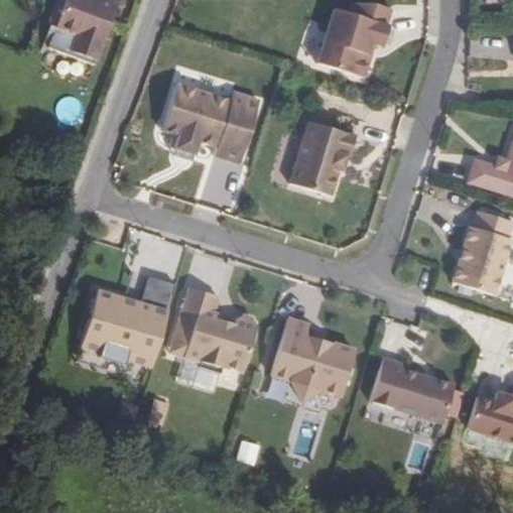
[(117,6),(96,0),(67,0),(50,52),(96,67),(117,6)]
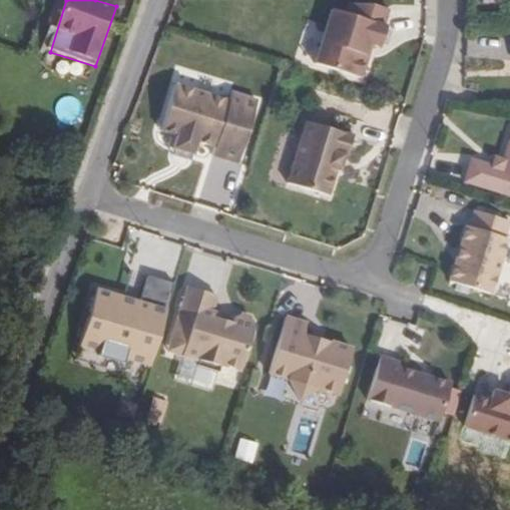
[(333,8),(317,63),(364,77),(369,58),(373,43),(382,45),(387,25),(384,24),(390,8),(373,3),(351,2),(348,13),(333,8)]
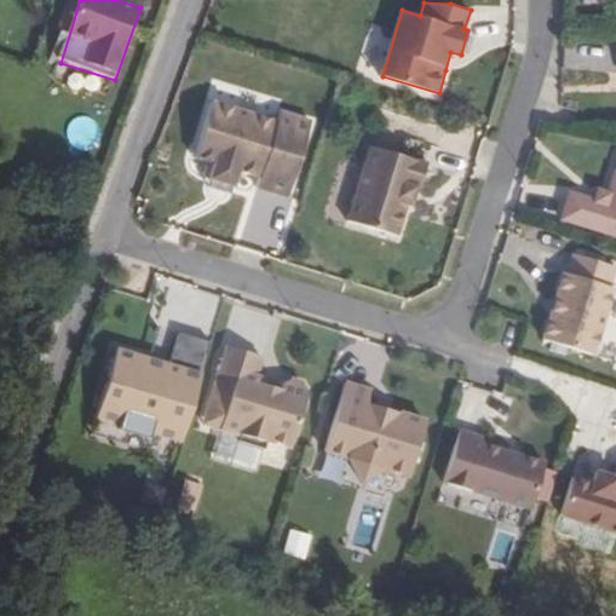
[(214,99),(196,156),(217,162),(212,178),(235,184),(240,170),(262,176),(259,186),(289,196),(314,120),(282,109),(280,120),(214,99)]
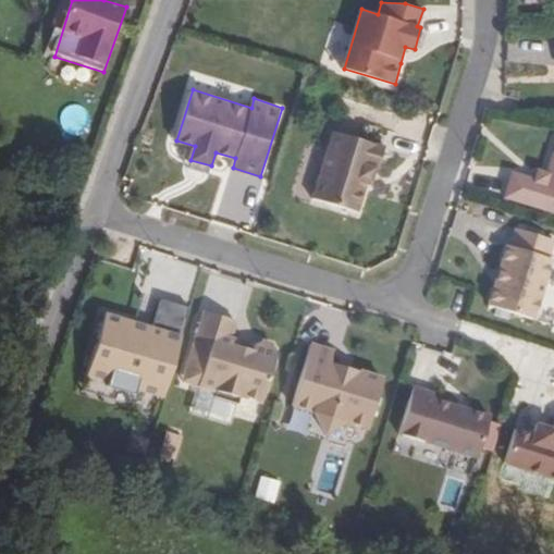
[(90,127),(88,103),(64,106),(68,130),(90,127)]
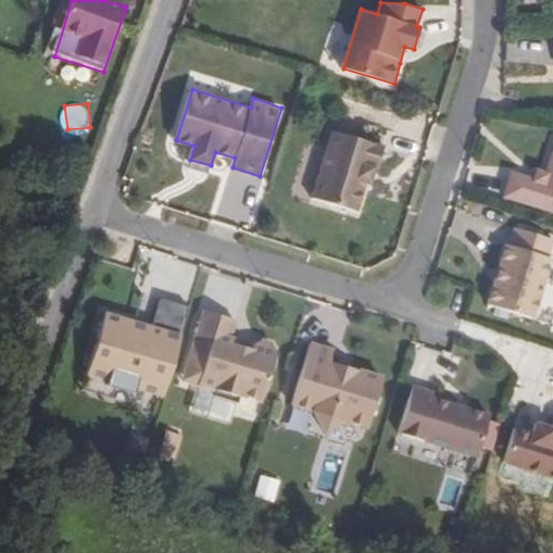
[(377,167),(384,145),(332,129),(313,197),(356,210),(365,181),(369,183),(374,166),(377,167)]
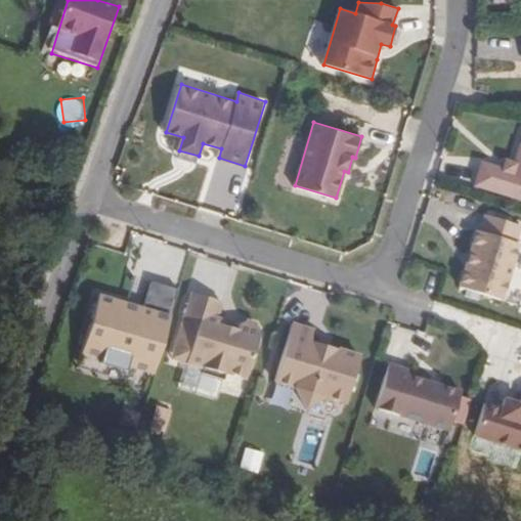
[(497,167),(491,189),(520,198),(520,147),(515,163),(506,160),(504,169),(500,168),(497,167)]
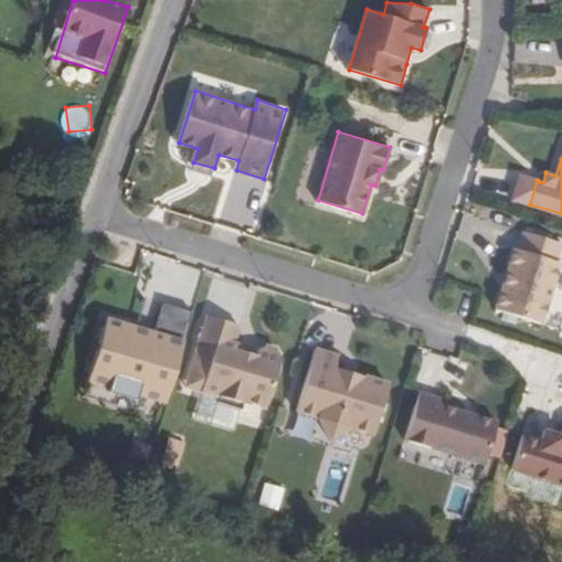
[(214,168),(193,162),(191,169),(212,176),(214,168)]
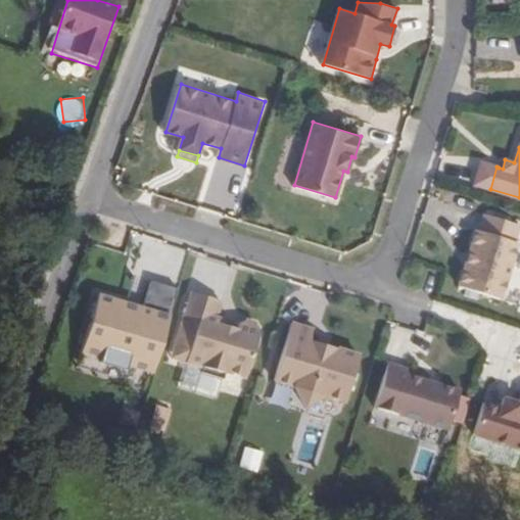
[(476,228),(460,285),(501,297),(518,242),(515,240),(519,224),(485,214),(480,230),(476,228)]
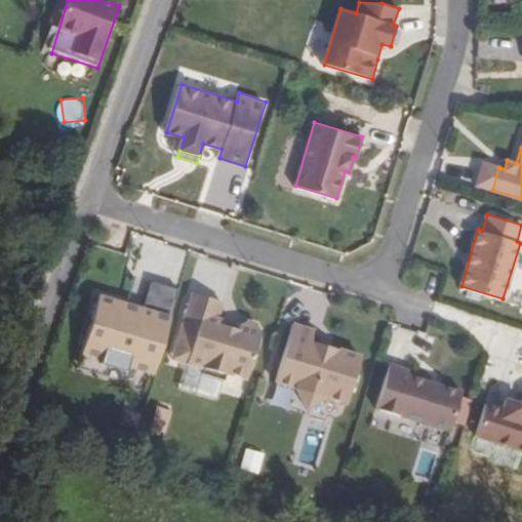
[(149,304),(99,290),(79,364),(150,387),(179,287),(155,279),(149,304)]
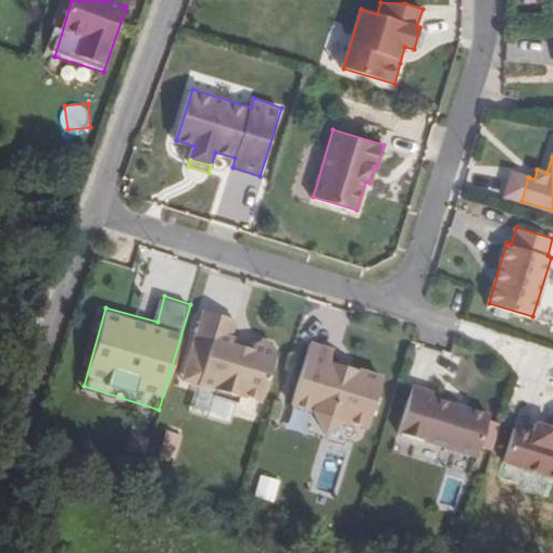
[(205,365),(200,382),(217,387),(215,393),(239,401),(242,392),(263,399),(278,350),(279,339),(268,337),(264,347),(254,344),(253,349),(238,343),(239,339),(231,337),(238,318),(208,309),(190,361),(205,365)]
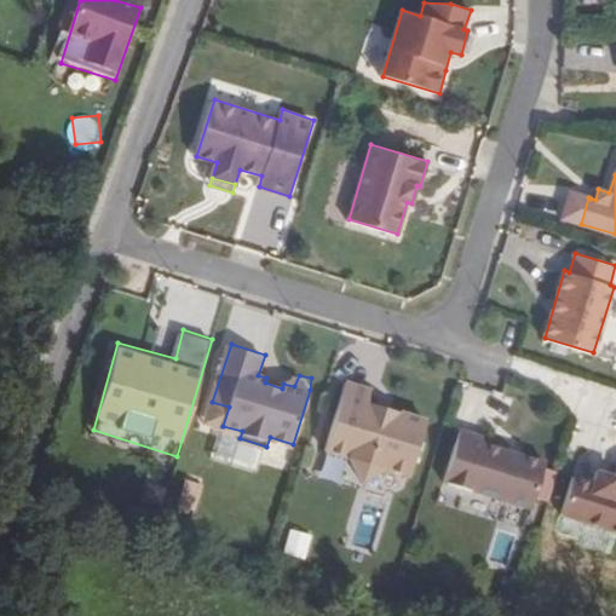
[(283,384),(266,378),(265,383),(282,389),(283,384)]
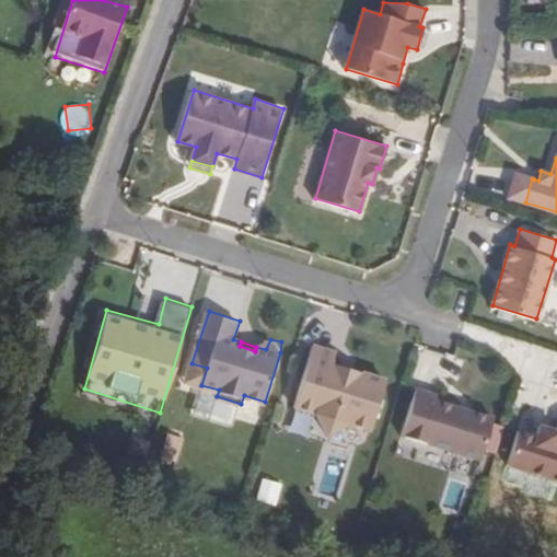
[(346,420),(348,420),(366,371),(354,369),(351,373),(338,370),(340,364),(333,362),(336,350),(312,344),(293,405),(315,410),(325,432),(346,420)]
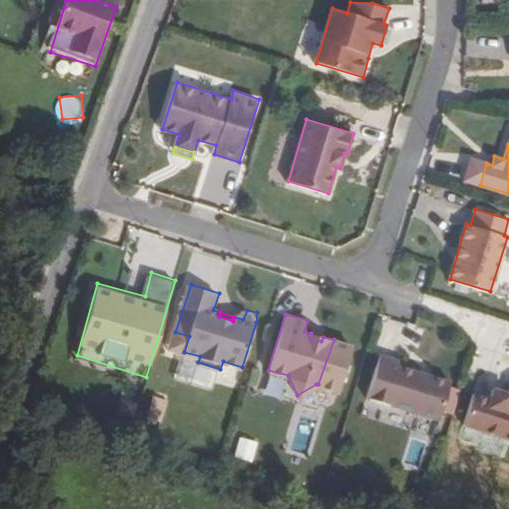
[(175,332),(171,347),(184,352),(189,336),(175,332)]
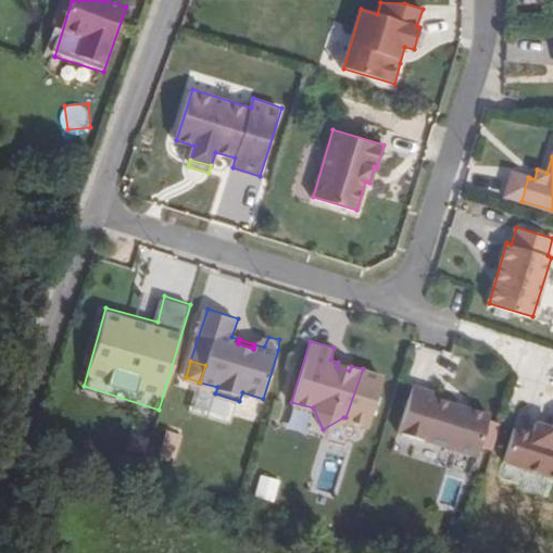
[(351,366),(338,362),(336,367),(349,371),(351,366)]
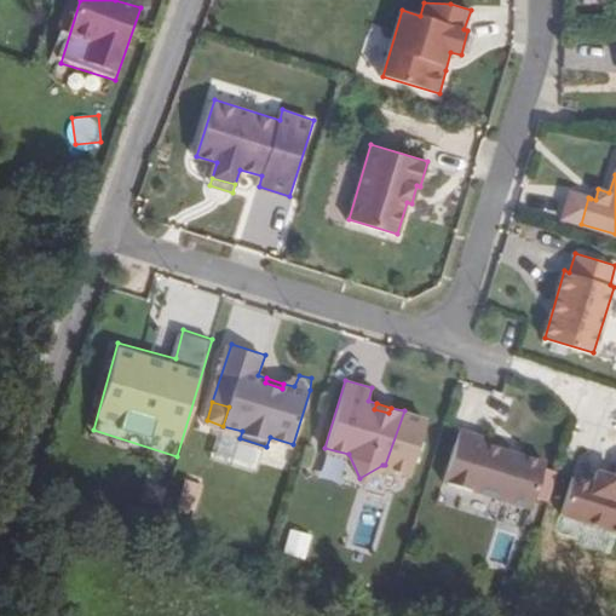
[(404,410),(385,465),(408,472),(426,418),(404,410)]
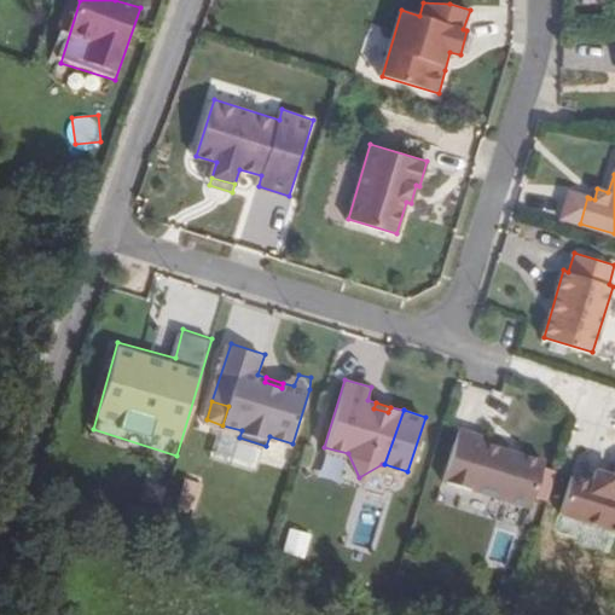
[(544,458),(481,439),(482,433),(459,425),(442,477),(529,504),(544,458)]
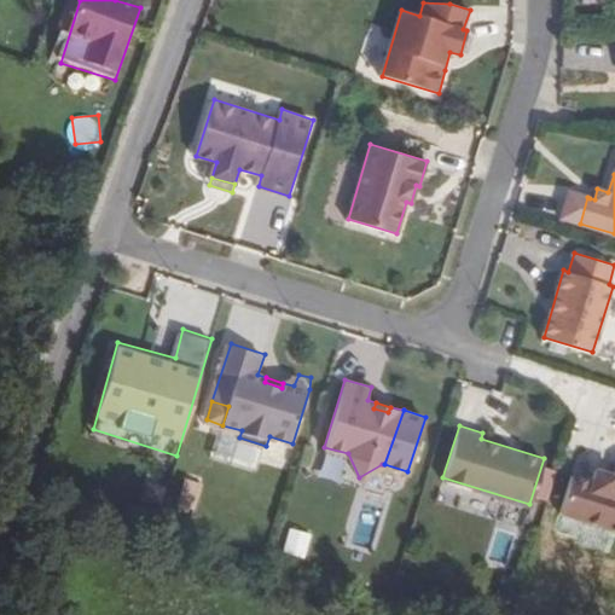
[(569,474),(558,512),(614,528),(614,471),(593,466),(587,480),(569,474)]
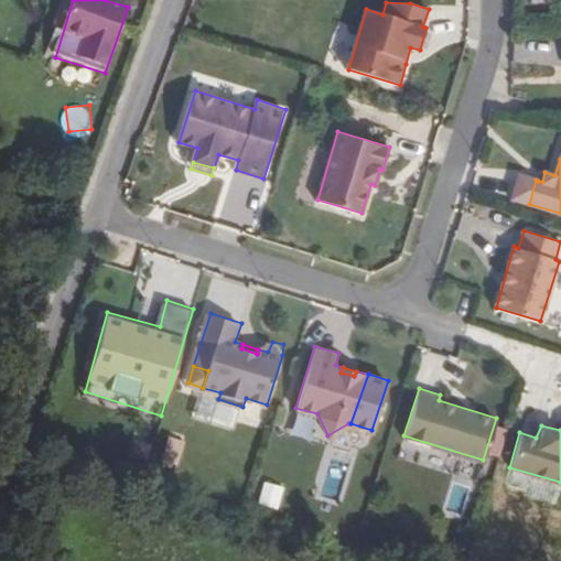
[(189,439),(166,430),(159,457),(180,463),(189,439)]
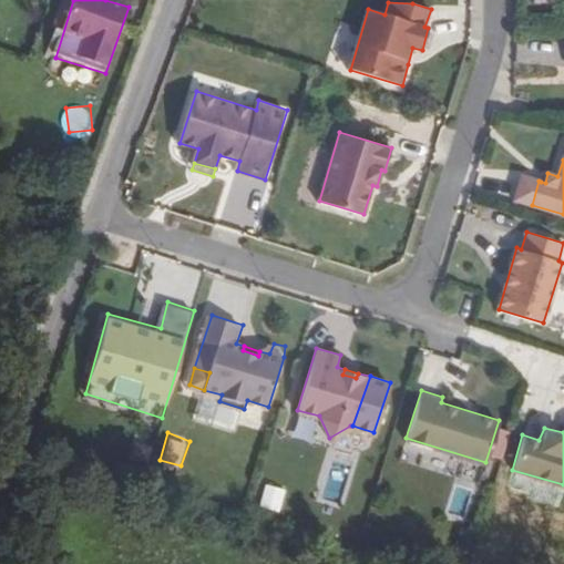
[(289,488),(268,482),(263,504),(282,510),(289,488)]
